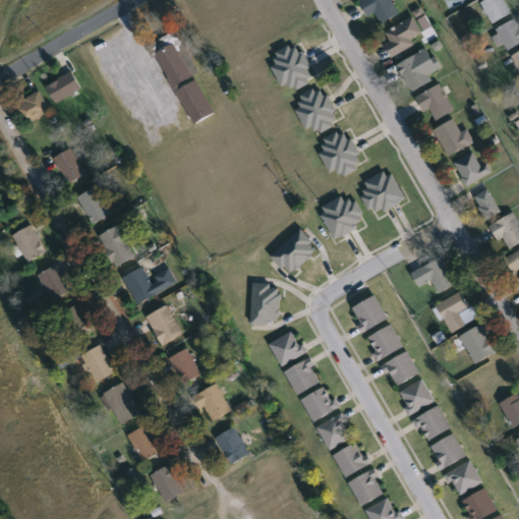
[(358,0),(391,0),(398,13),(380,22),(375,12),(366,16),(358,0)]
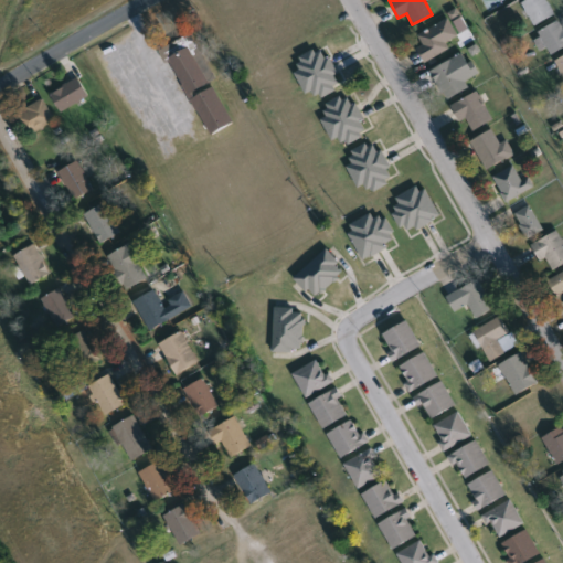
[(520,1),(522,0),(545,0),(554,14),(533,25),(520,1)]
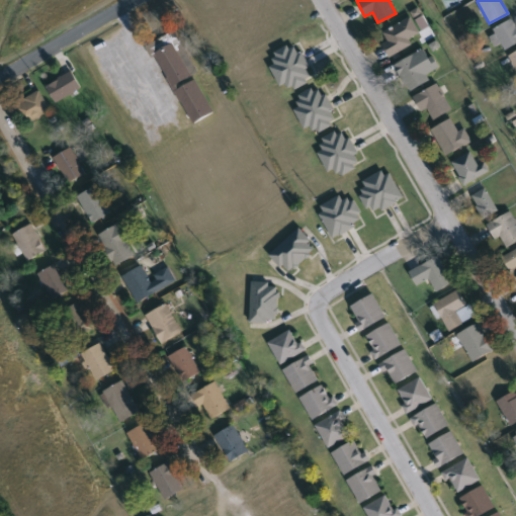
[(389,56),(380,44),(387,40),(382,31),(410,16),(421,38),(389,56)]
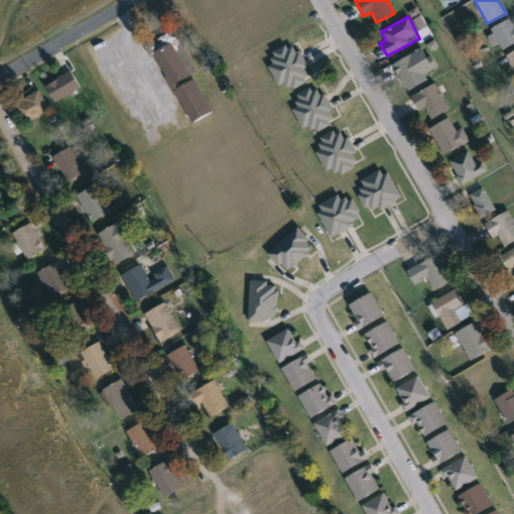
[(513,26),(513,42),(503,49),(490,28),(508,17),(513,26)]
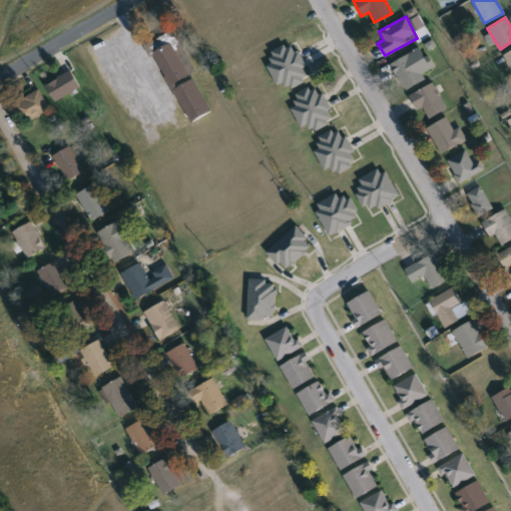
[(211,110),(187,122),(147,42),(170,30),(211,110)]
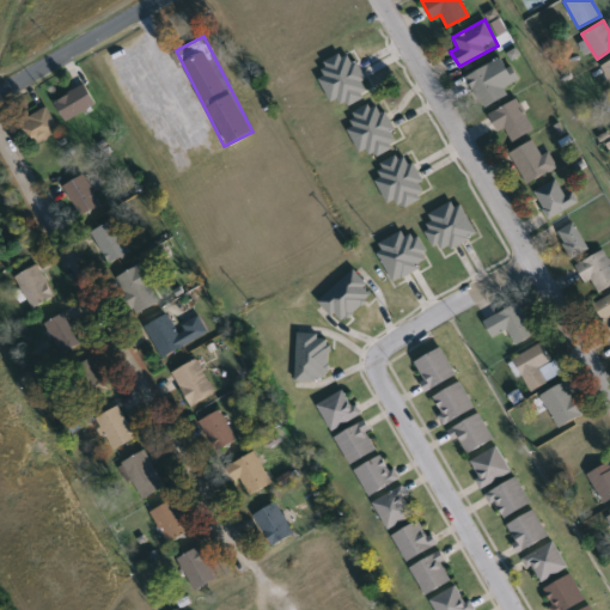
[(351,48),(371,93),(343,107),(340,98),(330,102),(318,75),(324,73),(319,61),(351,48)]
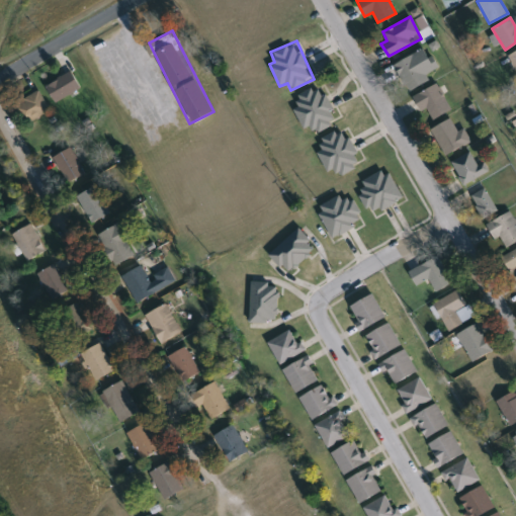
[(430,78),(409,91),(394,65),(425,46),(437,67),(427,73),(430,78)]
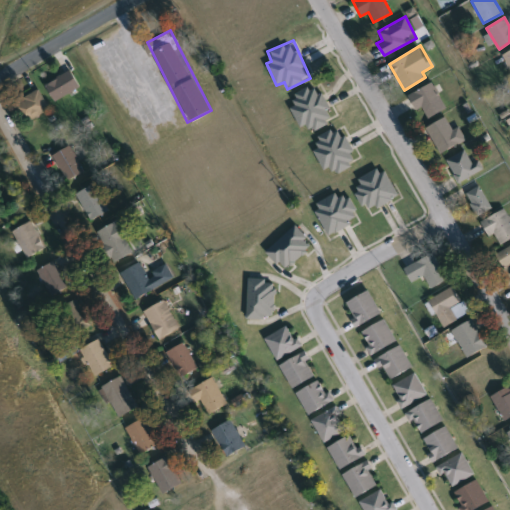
[(45,82),(71,70),(80,88),(54,100),(45,82)]
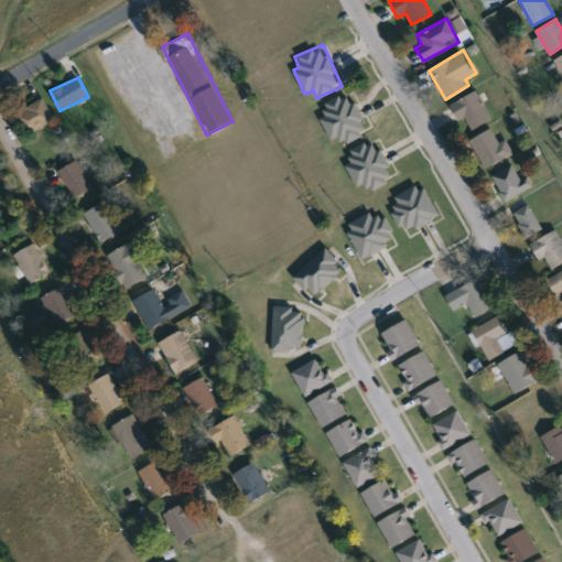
[(458,122),(450,104),(477,89),(492,119),(471,130),(465,119),(458,122)]
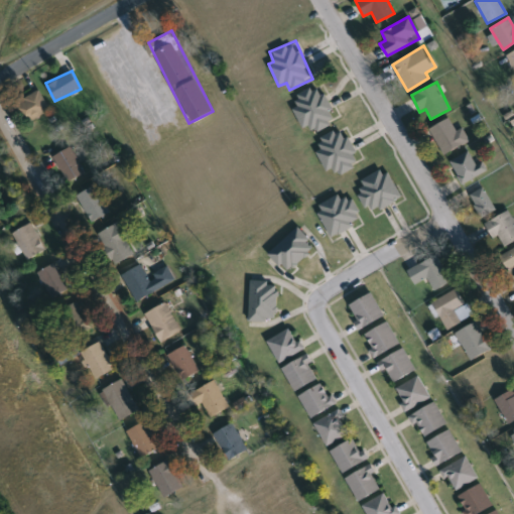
[(293,96),(316,83),(337,118),(306,134),(292,108),(297,105),(293,96)]
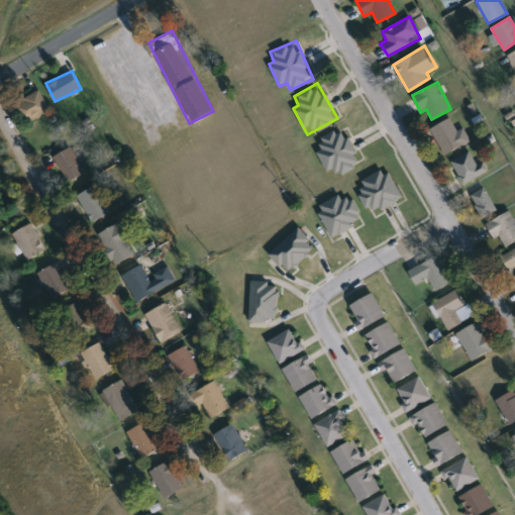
[(49,108),(26,122),(14,103),(38,89),(49,108)]
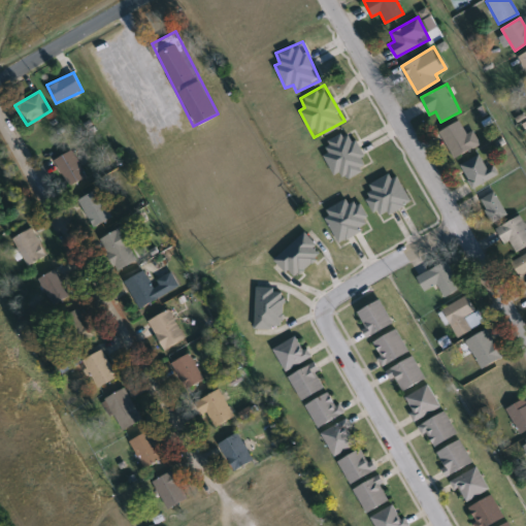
[(454,158),(438,132),(459,120),(466,133),(472,130),(480,142),(454,158)]
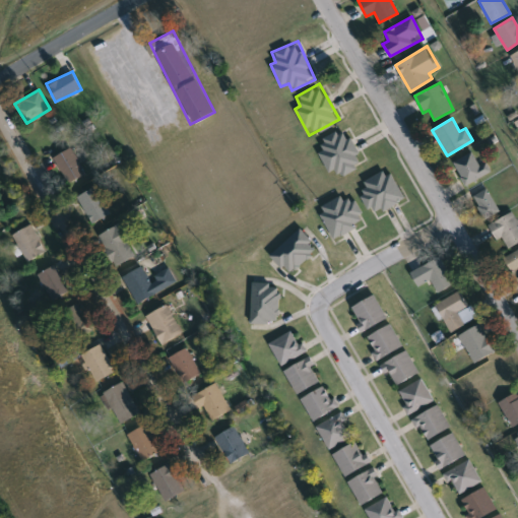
[(333,178),(315,141),(344,127),(363,164),(333,178)]
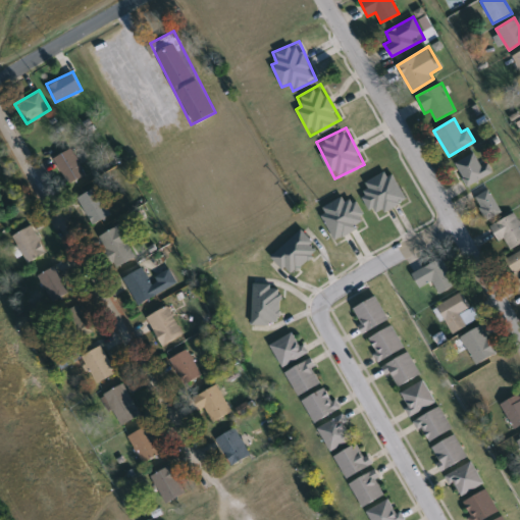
[(86,172),(67,183),(52,157),(70,147),(86,172)]
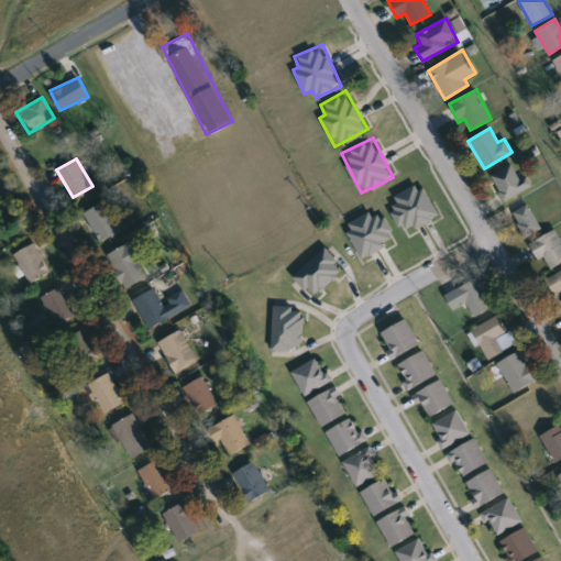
[(490,175),(512,163),(525,188),(504,199),(490,175)]
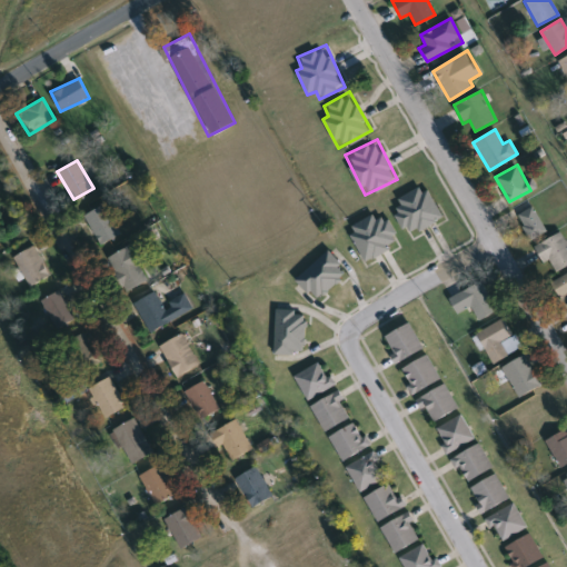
[(397,198),(425,183),(443,218),(407,236),(394,210),(400,206),(397,198)]
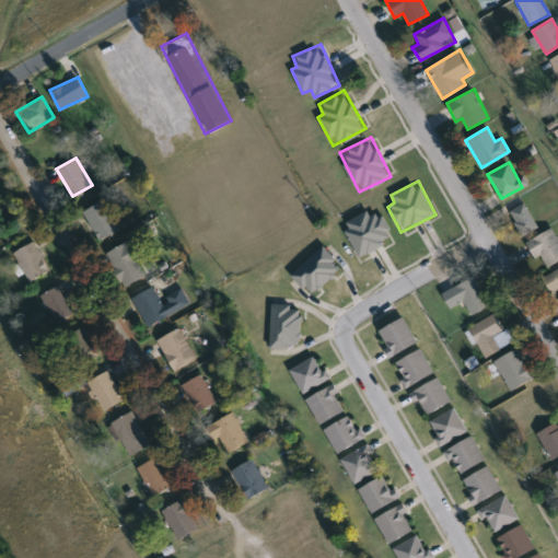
[(119,230),(102,240),(84,210),(102,199),(119,230)]
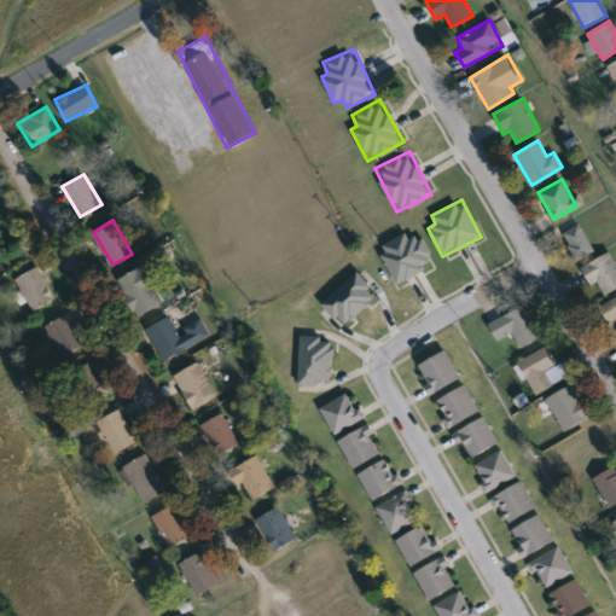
[(561,233),(579,224),(593,250),(576,260),(561,233)]
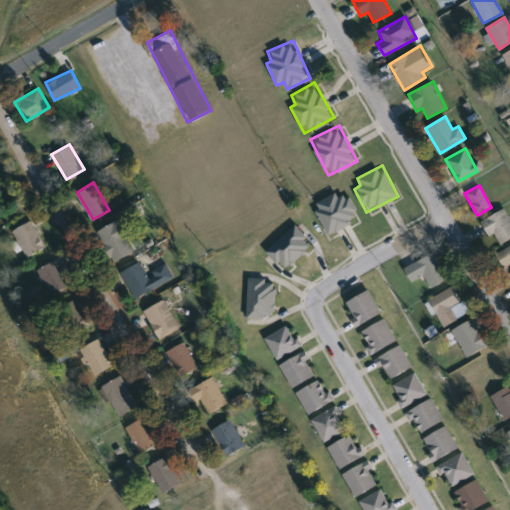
[(327,234),(312,204),(336,192),(338,195),(346,191),(360,218),(327,234)]
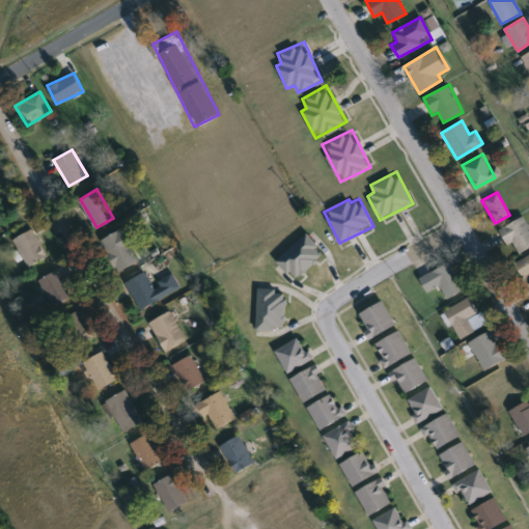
[(528,247),(516,255),(500,228),(522,216),(528,228),(528,247)]
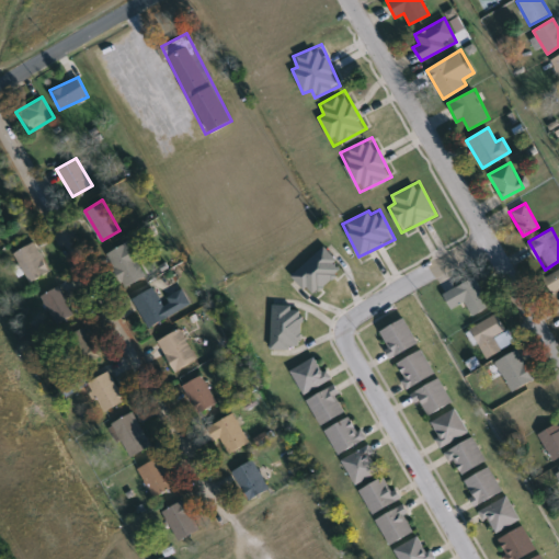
[(147,276),(122,287),(106,251),(132,240),(147,276)]
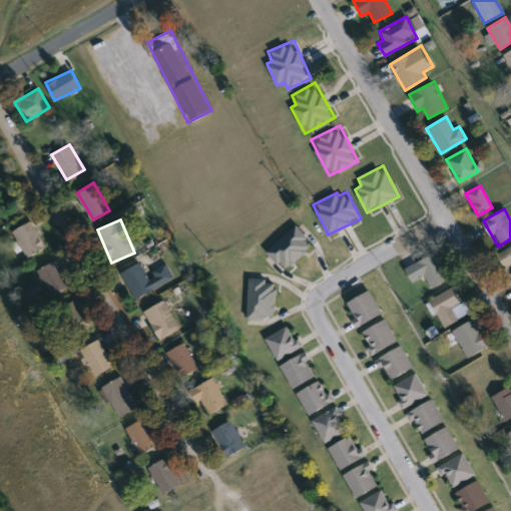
[(45,246),(27,258),(11,231),(29,220),(45,246)]
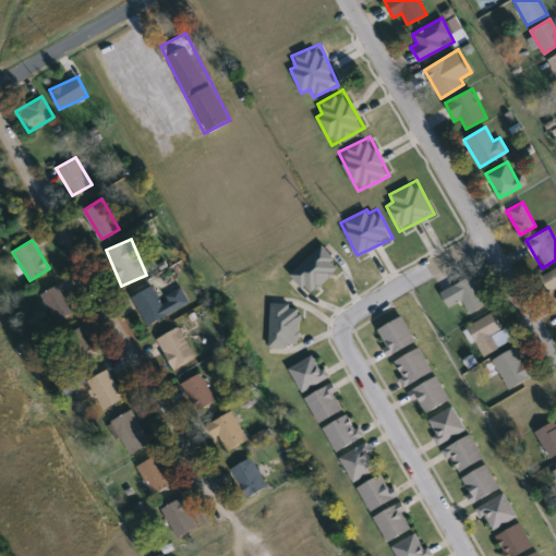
[(340,267),(309,294),(290,272),(322,245),(340,267)]
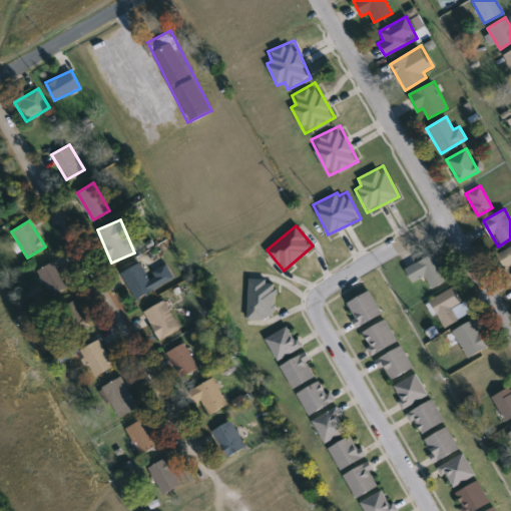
[(510,263),(505,267),(497,253),(510,244),(510,263)]
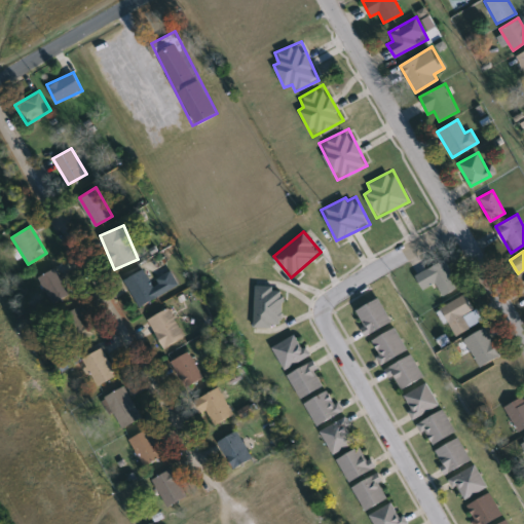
[(442,295),(435,282),(422,289),(414,275),(444,258),(459,286),(442,295)]
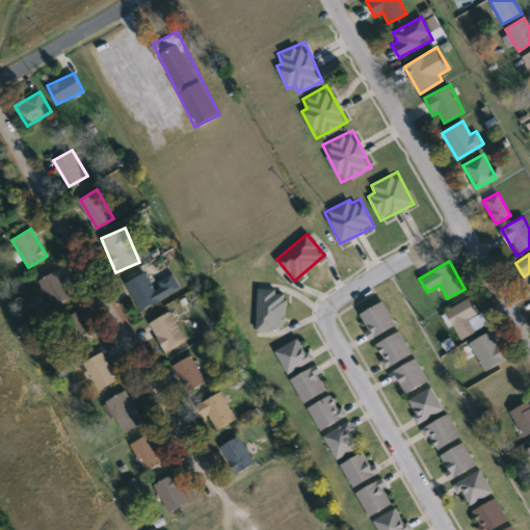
[(52,308),(38,279),(57,270),(71,299),(52,308)]
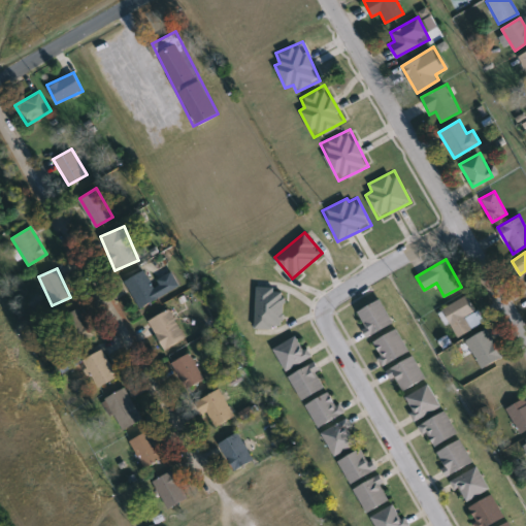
[(171,271),(178,287),(139,306),(125,278),(144,269),(151,283),(171,271)]
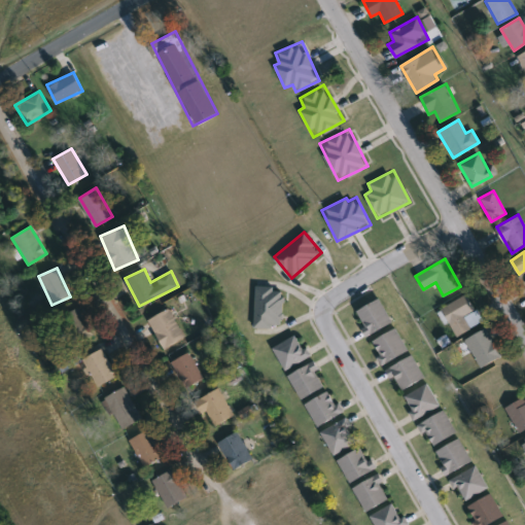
[(282,287),(282,326),(254,326),(254,287),(282,287)]
